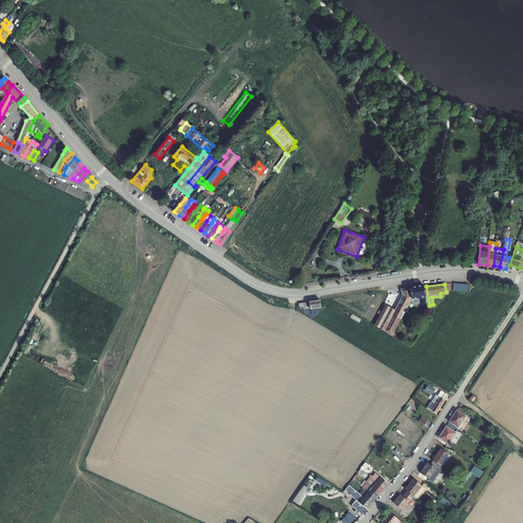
[(471,285),(457,284),(456,291),(470,293),(471,285)]
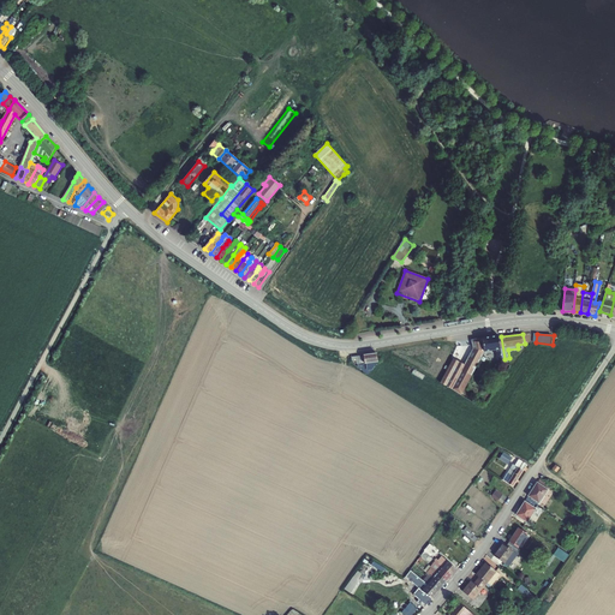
[(501,335),(482,339),(484,353),(499,351),(500,358),(501,362),(505,360),(505,359),(501,336),(501,335)]
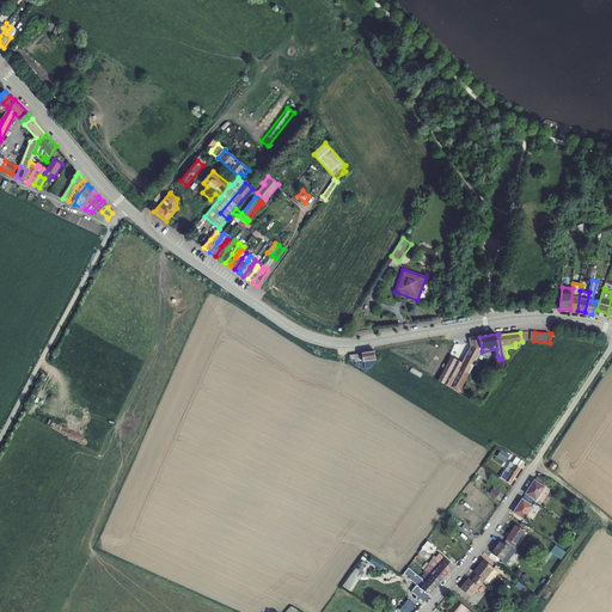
[(439,381),(450,386),(459,392),(472,368),(476,361),(479,355),(482,352),(479,337),(469,338),(470,348),(463,363),(452,357),(439,381)]
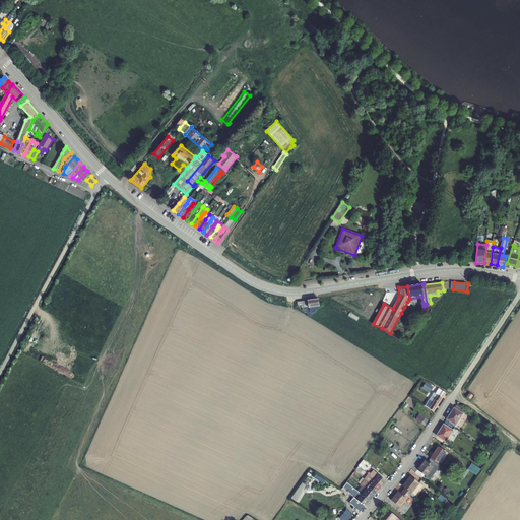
[(311,317),(321,306),(320,299),(298,303),(299,307),(302,307),(302,310),(304,310),(304,312),(311,317)]
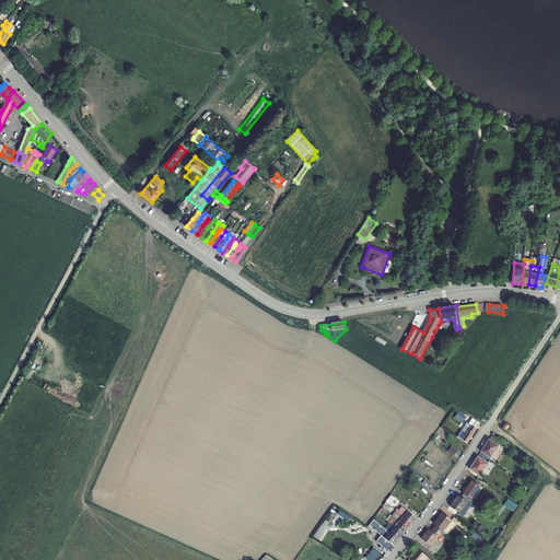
[(461,422),(465,416),(458,412),(455,418),(461,422)]
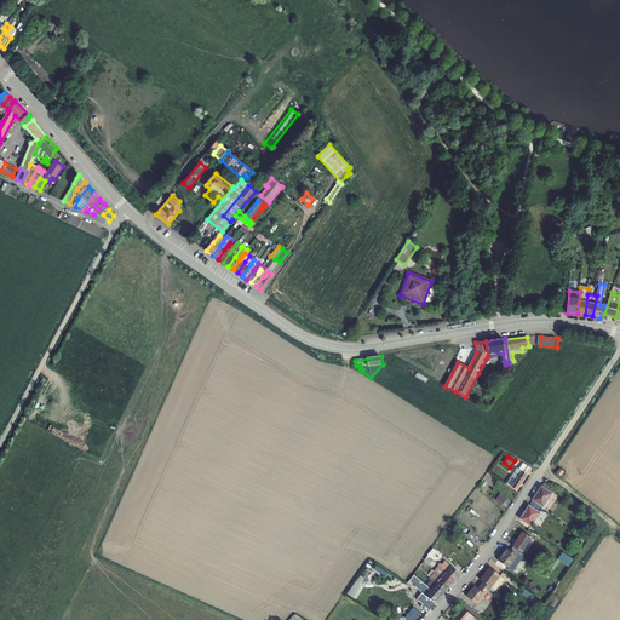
[(517,491),(530,469),(523,463),(518,469),(517,468),(506,483),(517,491)]
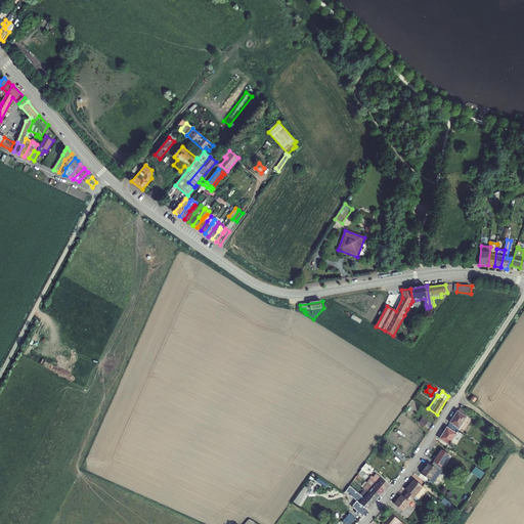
[(467,417),(469,415),(460,408),(457,411),(467,417)]
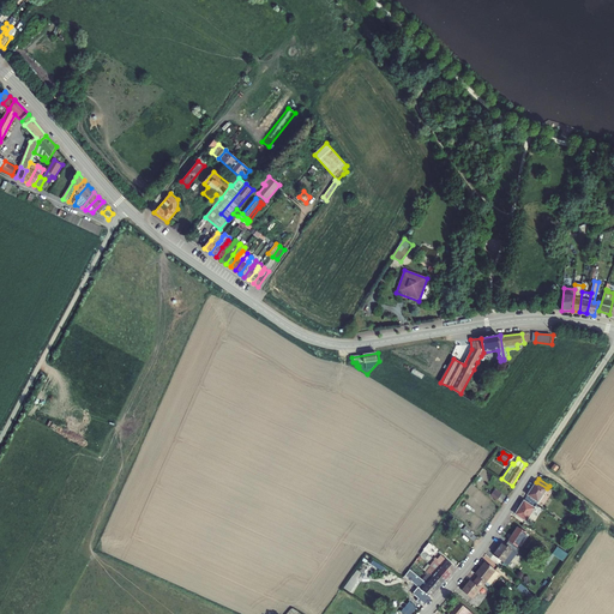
[(536,482),(525,498),(536,505),(547,488),(536,482)]
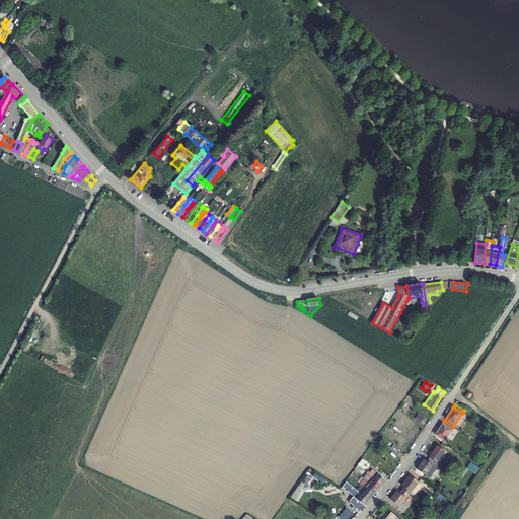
[(425,417),(419,413),(415,419),(420,423),(425,417)]
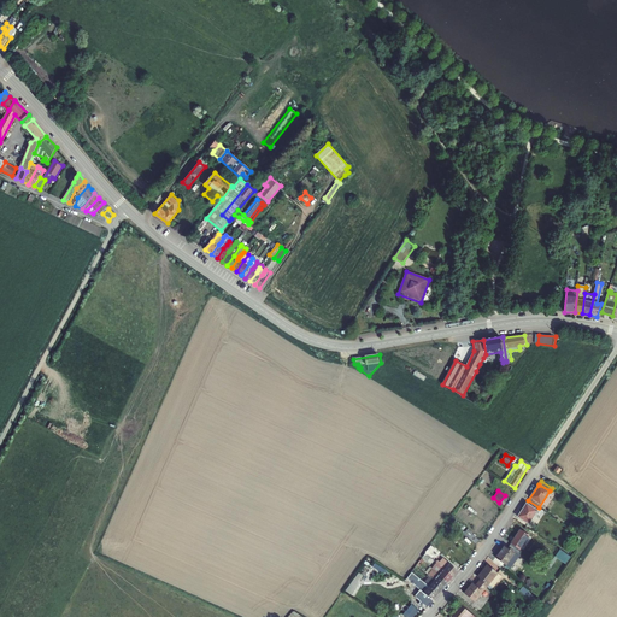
[(528,523),(539,507),(528,500),(518,517),(528,523)]
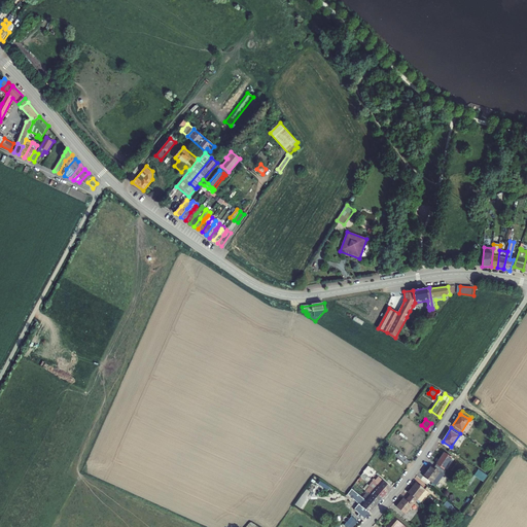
[(436,464),(444,469),(449,462),(452,457),(445,452),(436,464)]
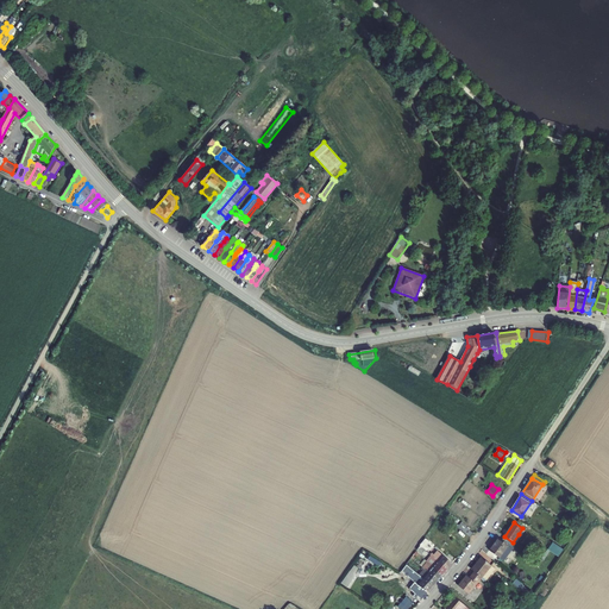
[(470,537),(473,533),(466,527),(463,531),(470,537)]
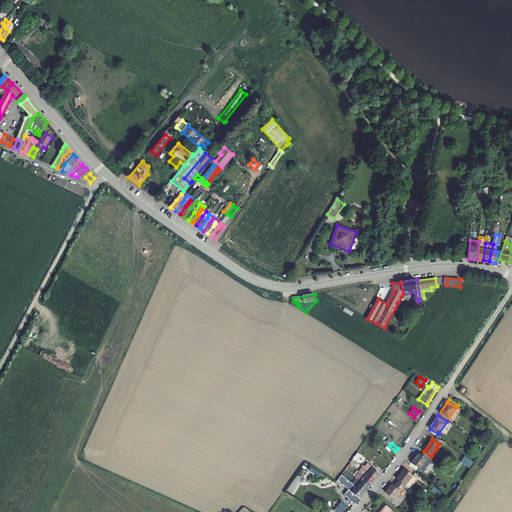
[(388,449),(385,453),(390,457),(393,453),(388,449)]
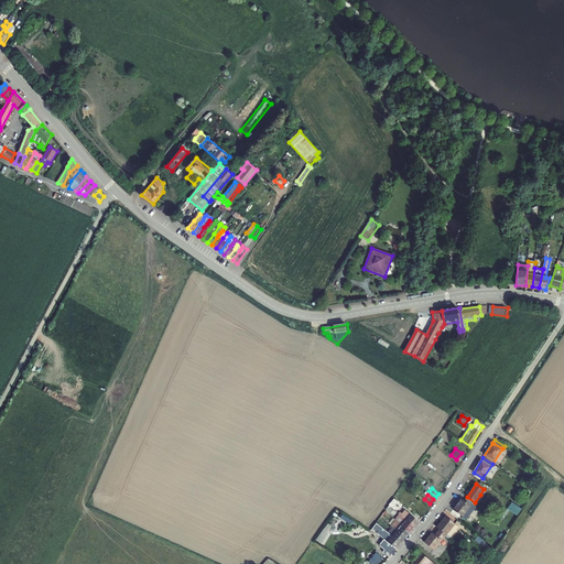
[(458,501),(453,510),(466,519),(475,508),(461,498),(458,501)]
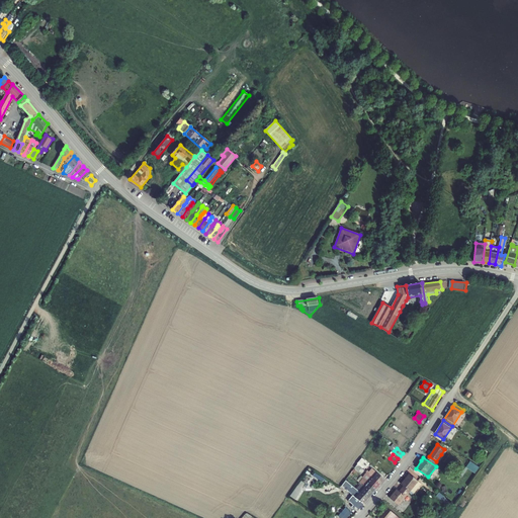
[(477,473),(481,466),(470,460),(466,467),(477,473)]
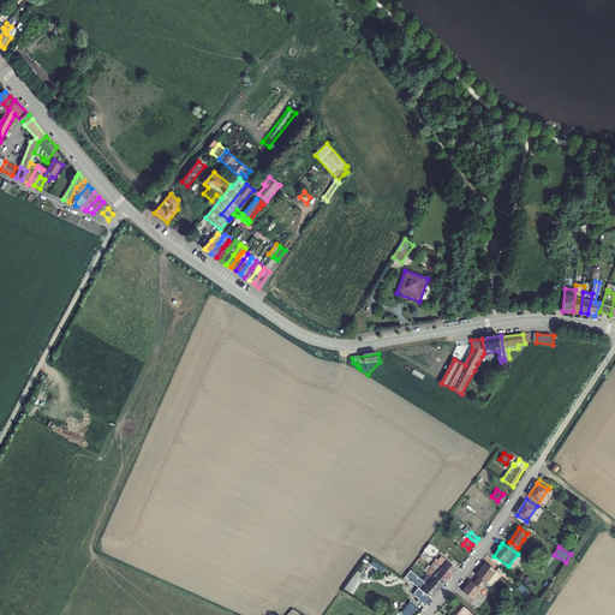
[(452,575),(457,569),(442,556),(439,560),(436,559),(435,561),(437,562),(452,575)]
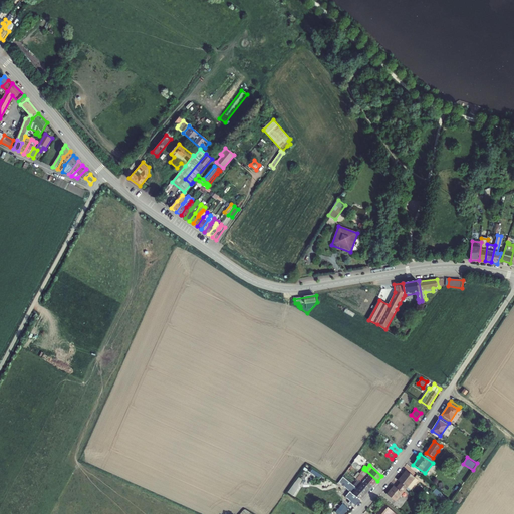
[(321,477),(322,474),(313,469),(311,472),(321,477)]
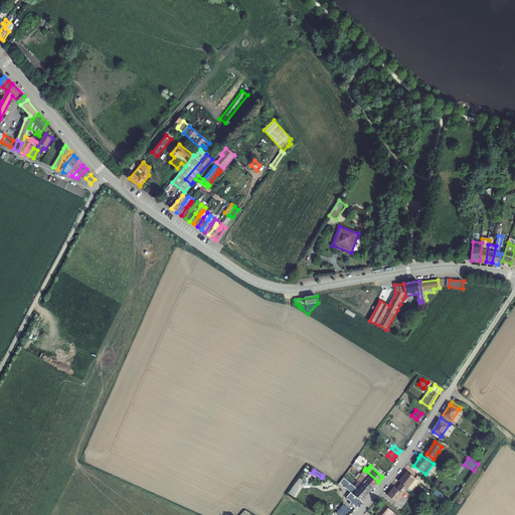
[(366,471),(364,470),(360,474),(362,476),(366,480),(374,487),(378,482),(366,471)]
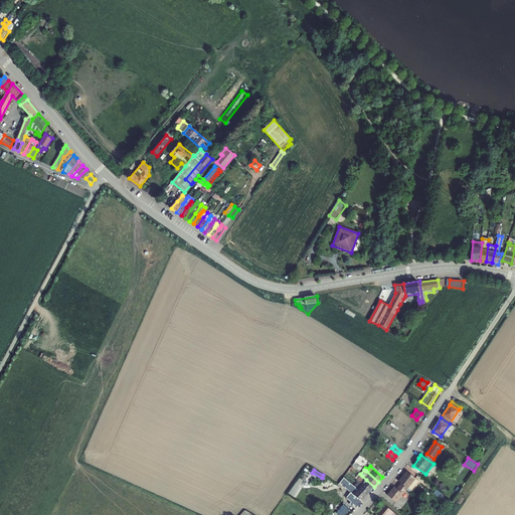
[(406,490),(415,478),(406,471),(398,482),(401,483),(402,485),(401,486),(406,490)]
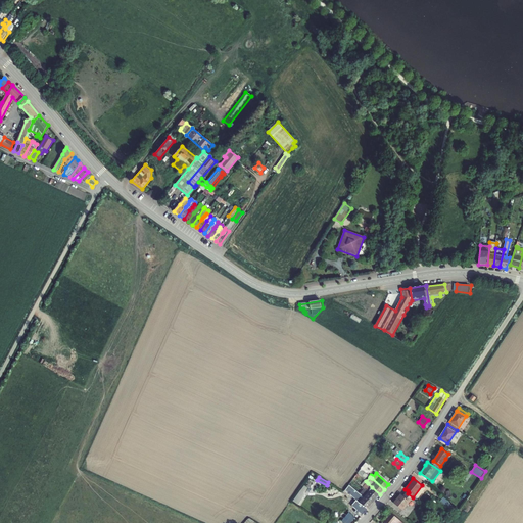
[(368,483),(364,487),(366,490),(368,492),(376,498),(380,494),(372,487),(368,483)]
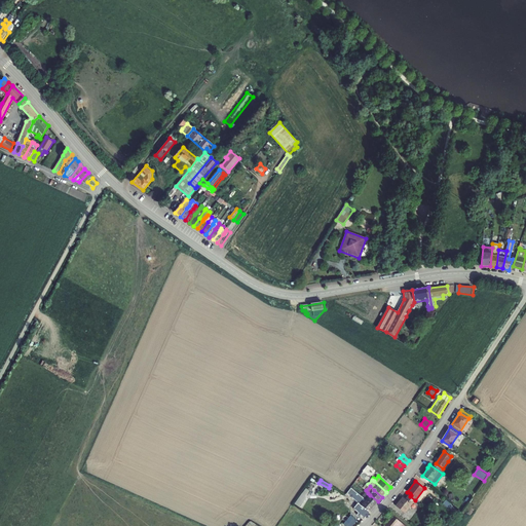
[(424,488),(415,500),(418,502),(428,491),(424,488)]
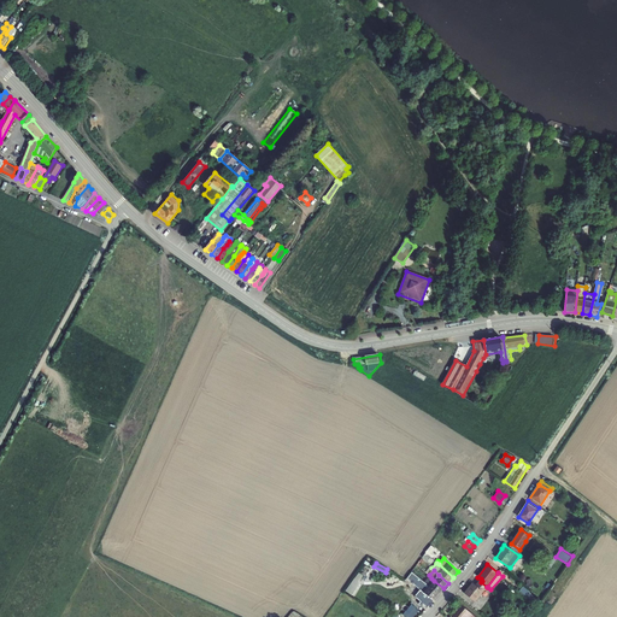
[(432,579),(429,575),(427,577),(428,579),(424,582),(425,583),(429,586),(439,594),(444,588),(434,581),(432,579)]
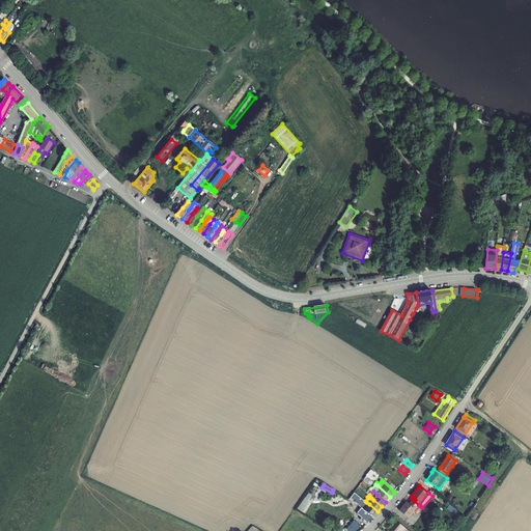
[(310,502),(305,498),(301,503),(307,507),(310,502)]
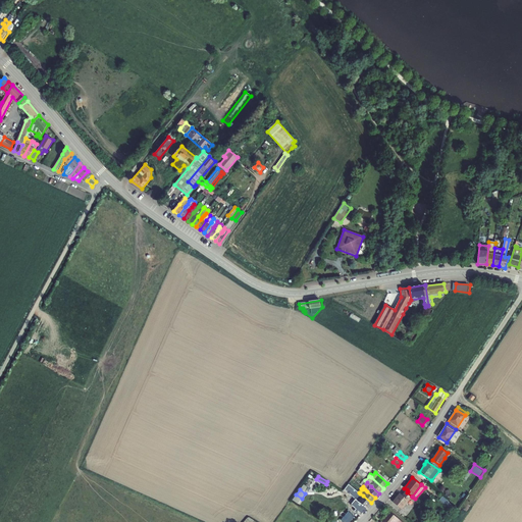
[(402,509),(412,497),(407,492),(406,491),(403,496),(400,493),(393,502),(402,509)]
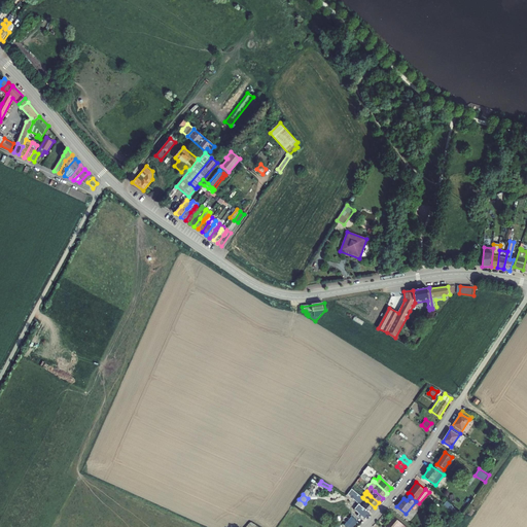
[(366,500),(363,498),(361,501),(360,502),(357,501),(356,502),(371,513),(375,507),(366,500)]
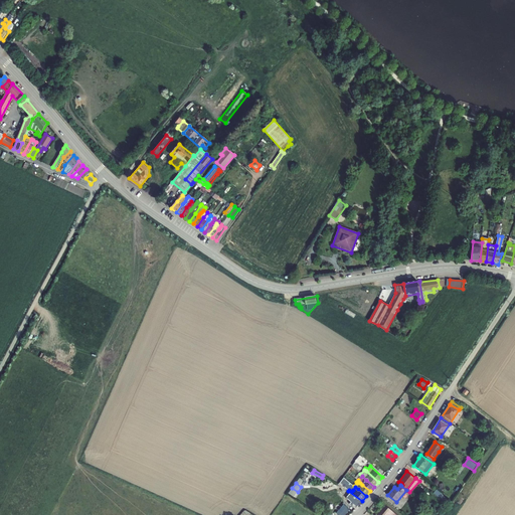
[(442,494),(437,490),(434,493),(439,498),(442,494)]
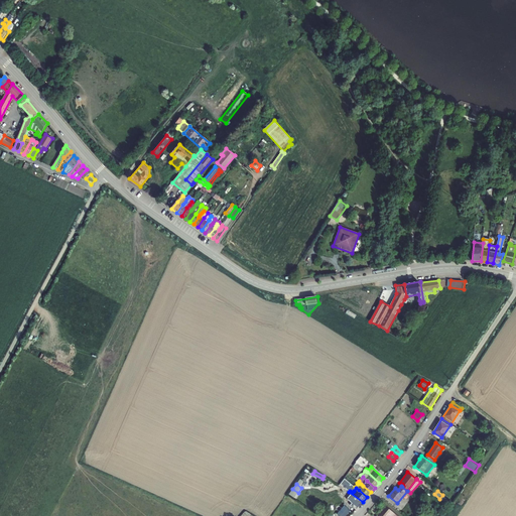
[(396,515),(386,507),(378,515),(396,515)]
